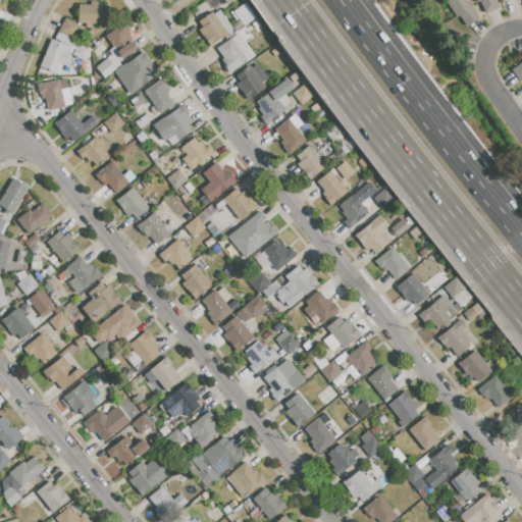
[(466,0),(478,17),(465,25),(448,0),(466,0)]
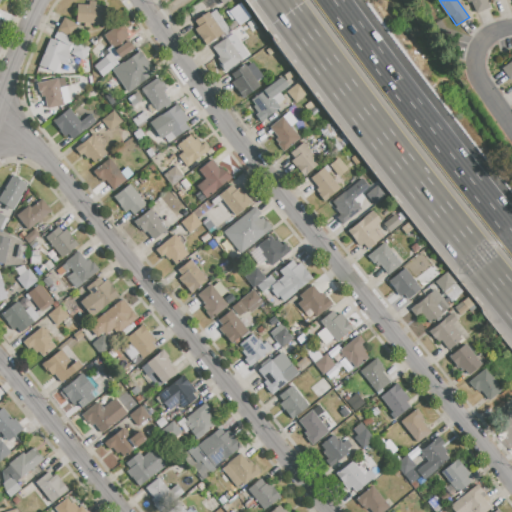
[(485,0),(489,7),(475,13),(470,2),(467,3),(465,0),(485,0)]
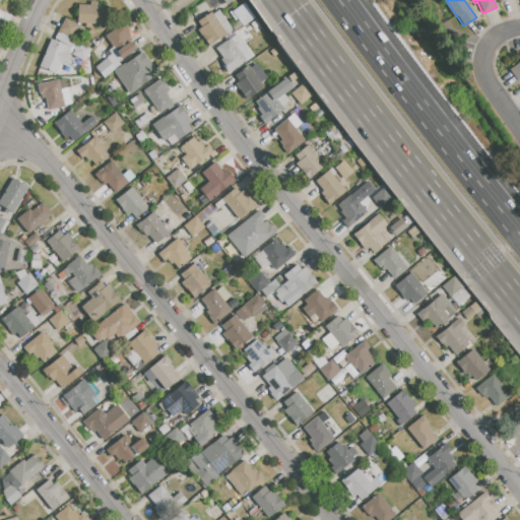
[(241,25),(253,18),(246,3),(233,10),(241,25)]
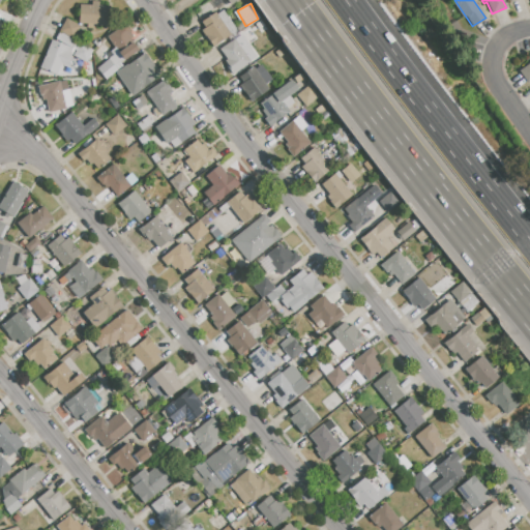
[(80,5),(111,7),(110,25),(79,24),(80,5)]
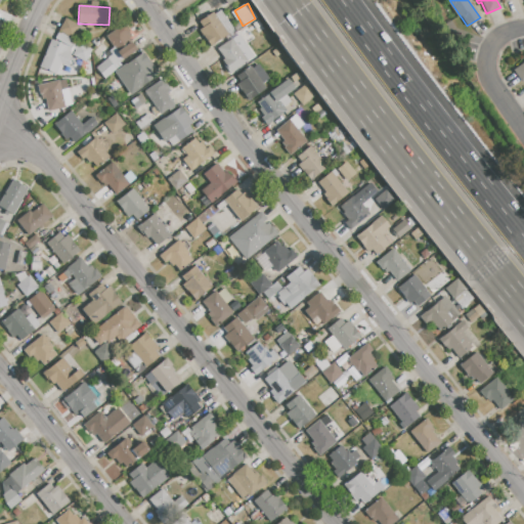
[(213,12),(227,34),(210,46),(199,30),(202,28),(198,23),(213,12)]
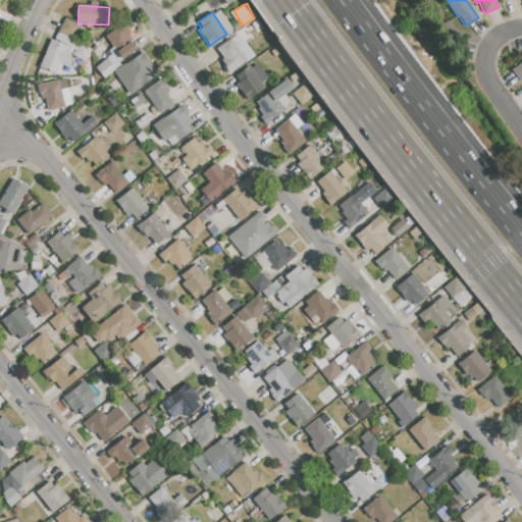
[(65,18),(79,25),(72,39),(59,32),(65,18)]
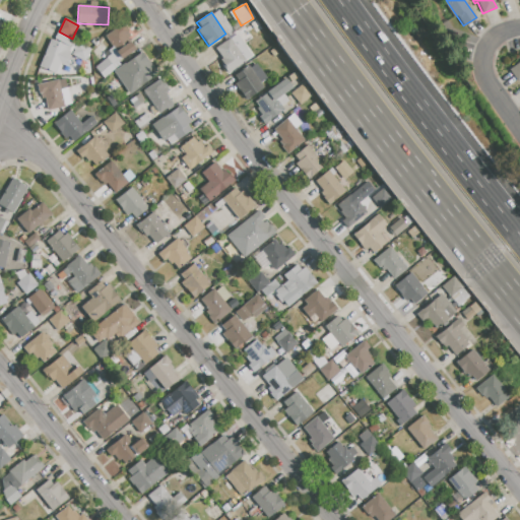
[(106,36),(121,26),(136,49),(113,65),(107,58),(111,55),(108,51),(113,47),(106,36)]
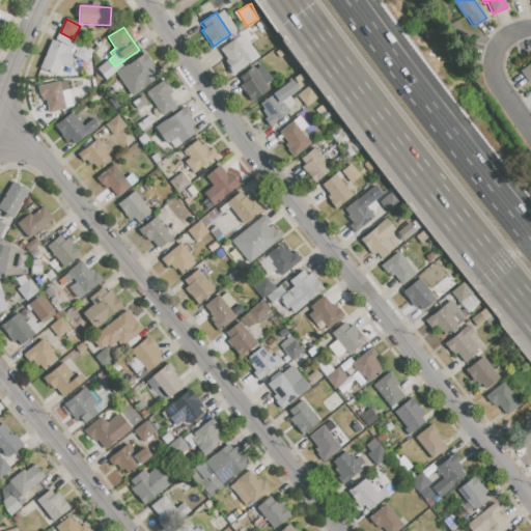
[(242,34),(251,48),(245,51),(252,61),(231,75),(226,66),(227,65),(225,61),(227,59),(221,49),(242,34)]
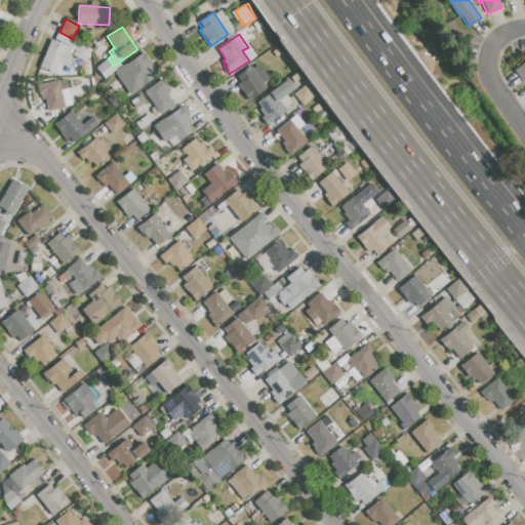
[(51,40),(73,49),(69,56),(76,59),(72,69),(61,65),(56,75),(39,68),(51,40)]
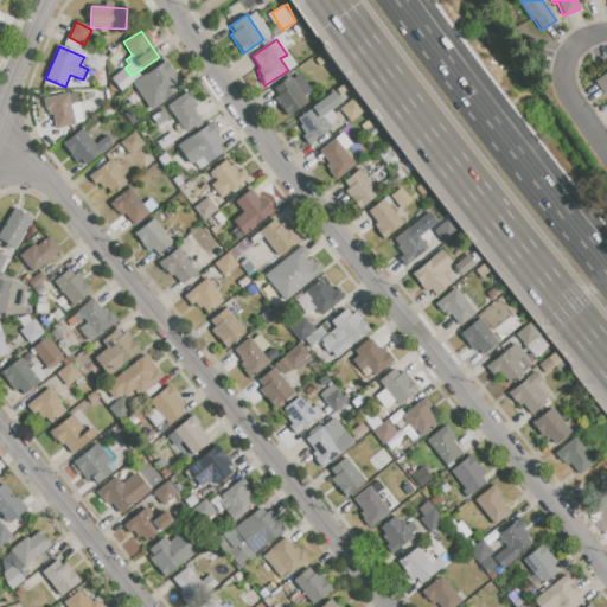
[(93,51),(106,57),(98,72),(85,65),(93,51)]
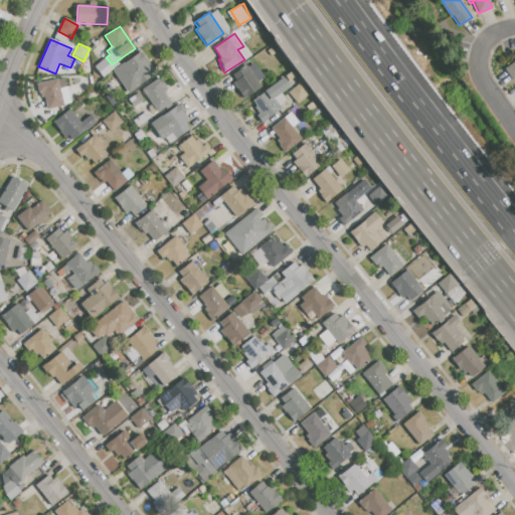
[(128,93),(113,71),(142,51),(153,67),(149,70),(153,75),(128,93)]
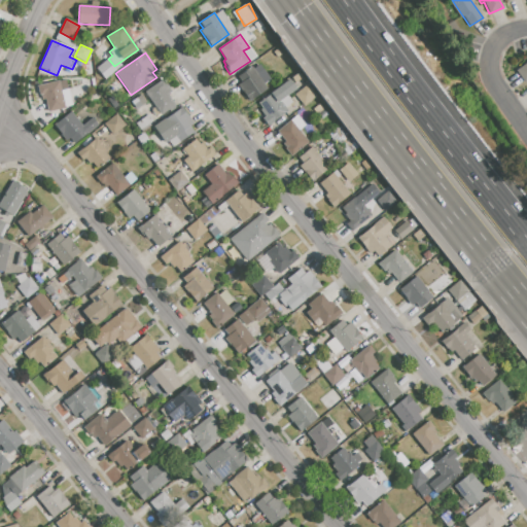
[(108,59),(114,66),(117,70),(105,79),(96,68),(108,59)]
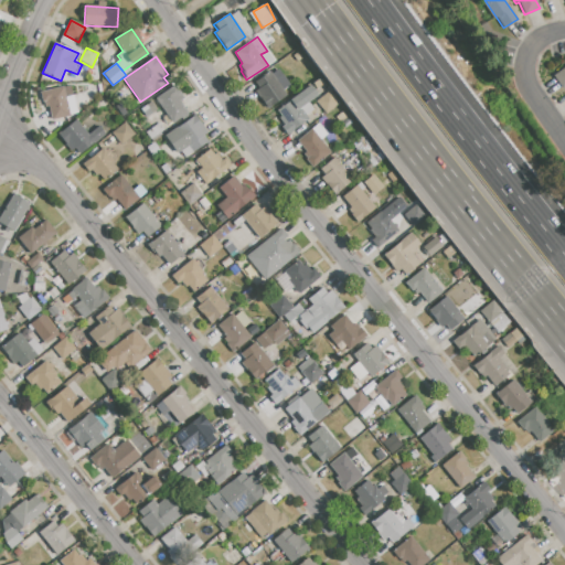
[(564,87),(563,89),(554,77),(564,68),(564,87)]
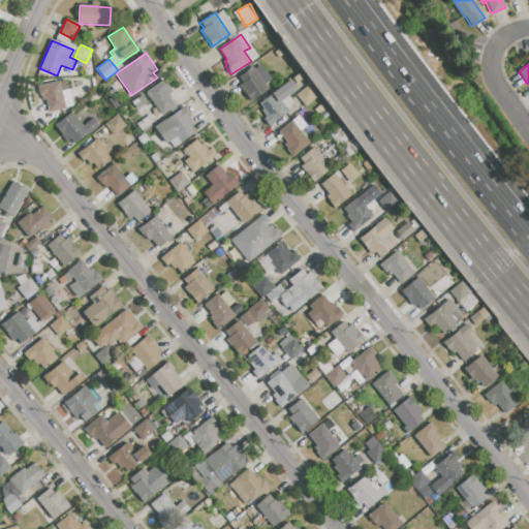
[(243,83),(239,78),(253,67),(257,74),(265,69),(272,80),(266,85),(269,89),(262,93),(262,94),(251,102),(239,85),(243,83)]
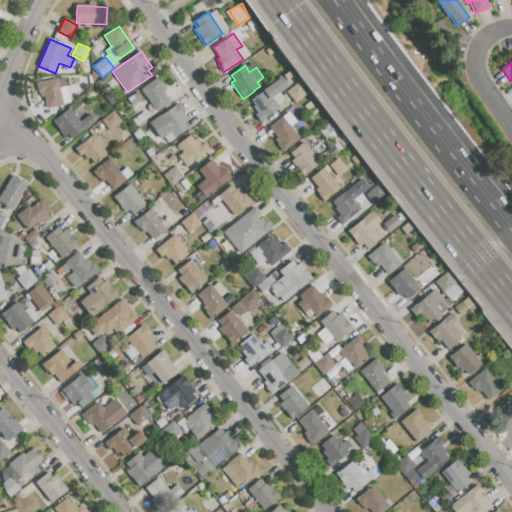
[(142,89),(160,77),(165,84),(163,85),(166,90),(163,91),(171,102),(157,111),(142,89)]
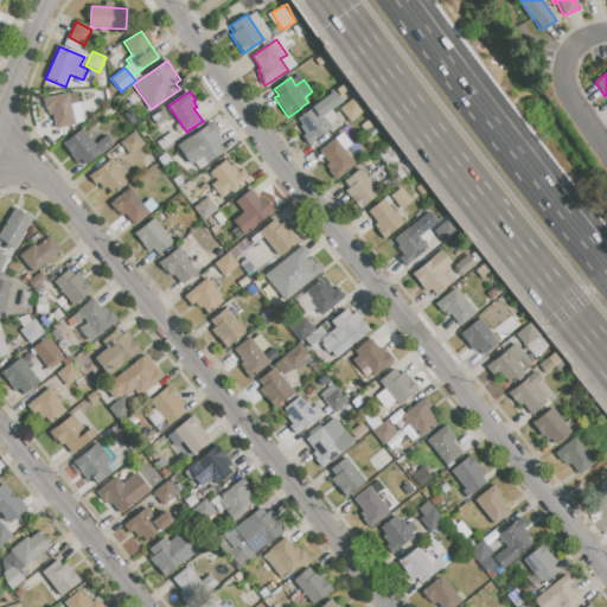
[(323,115),(332,128),(308,145),(302,136),(306,134),(301,126),(302,125),(298,119),(333,91),(342,101),(323,115)]
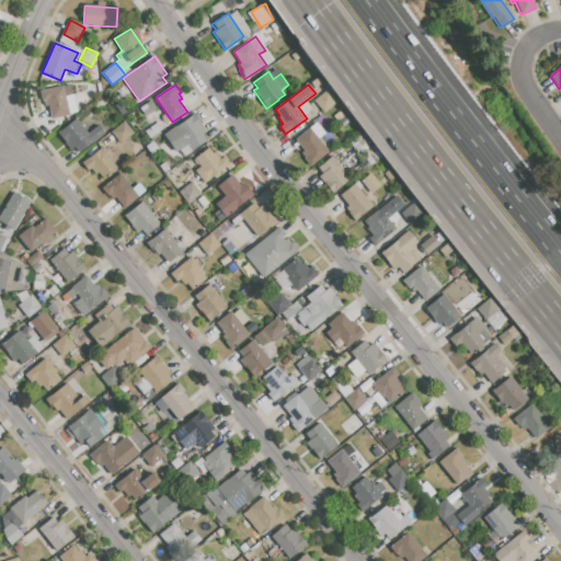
[(64,86),(66,100),(71,98),(73,105),(68,106),(70,115),(52,119),(48,105),(43,106),(39,92),(64,86)]
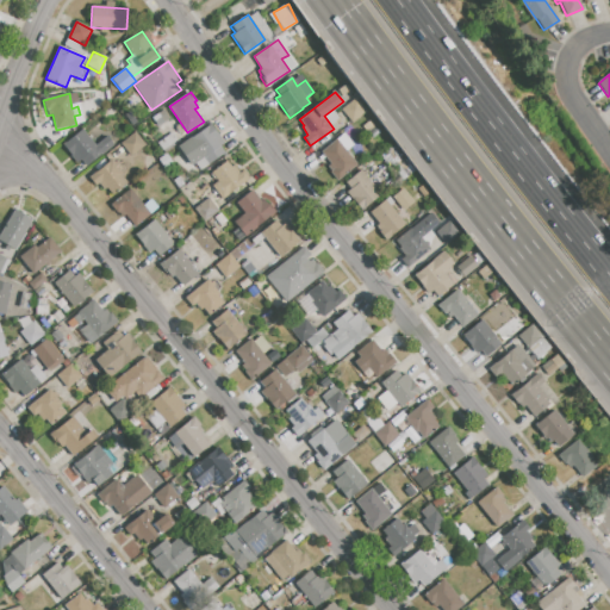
[(353,122),(343,109),(358,98),(367,111),(353,122)]
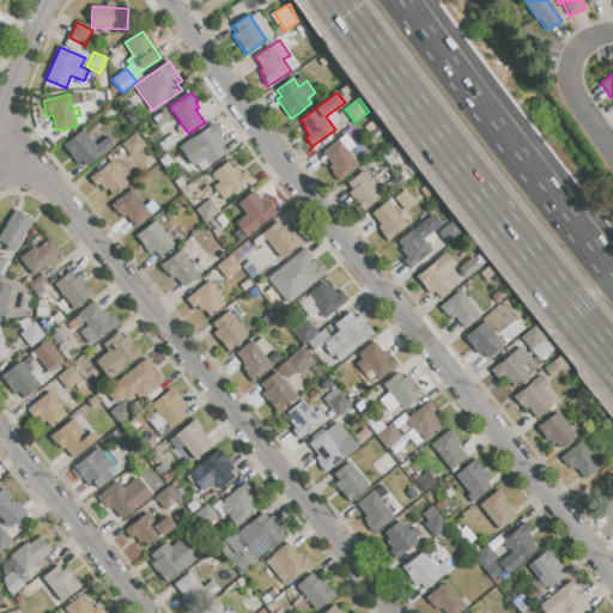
[(180,147),(212,123),(226,143),(222,146),(226,153),(202,170),(198,163),(193,167),(180,147)]
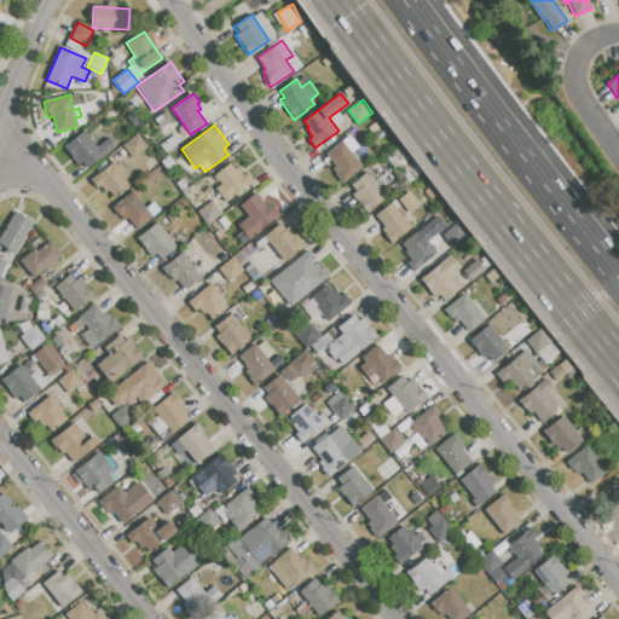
[(382,129),(386,133),(379,140),(375,136),(382,129)]
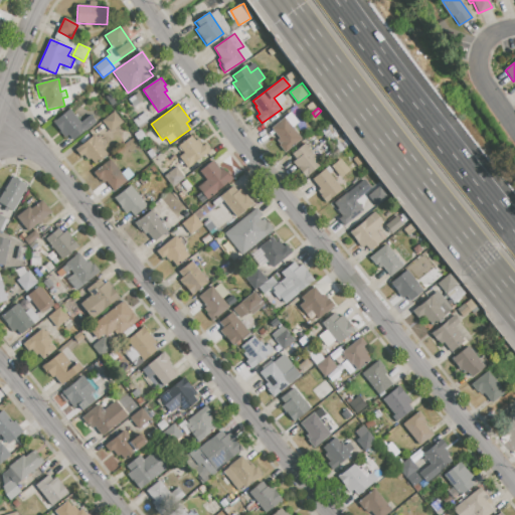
[(69,109),(79,123),(91,115),(96,121),(78,135),(78,134),(71,140),(68,135),(64,138),(52,122),(69,109)]
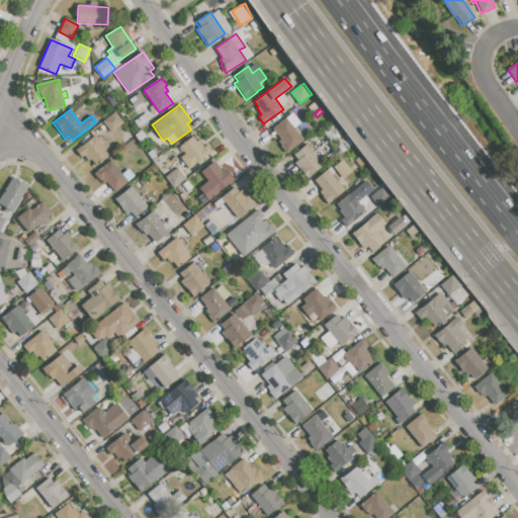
[(103,121),(114,112),(122,122),(111,132),(103,121)]
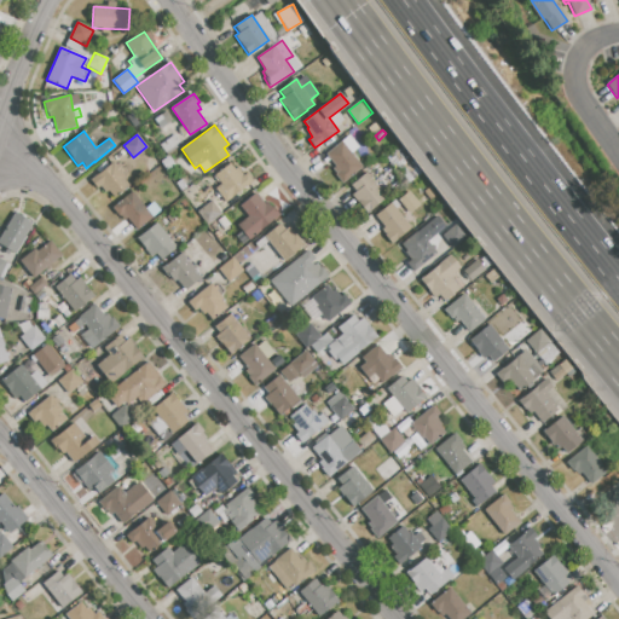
[(166,152),(160,144),(174,134),(180,142),(166,152)]
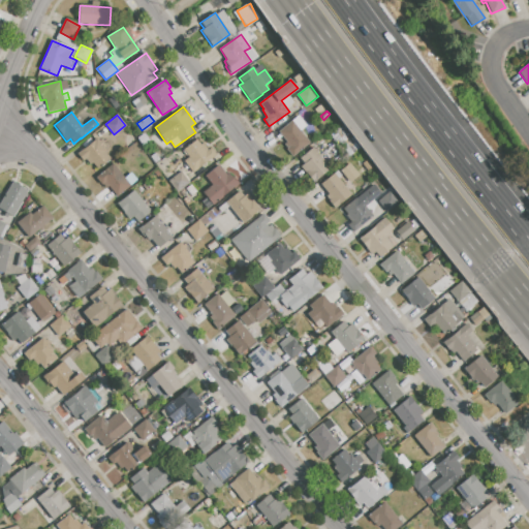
[(293,121),(311,142),(292,157),(286,149),(287,148),(285,144),(287,142),(279,132),(293,121)]
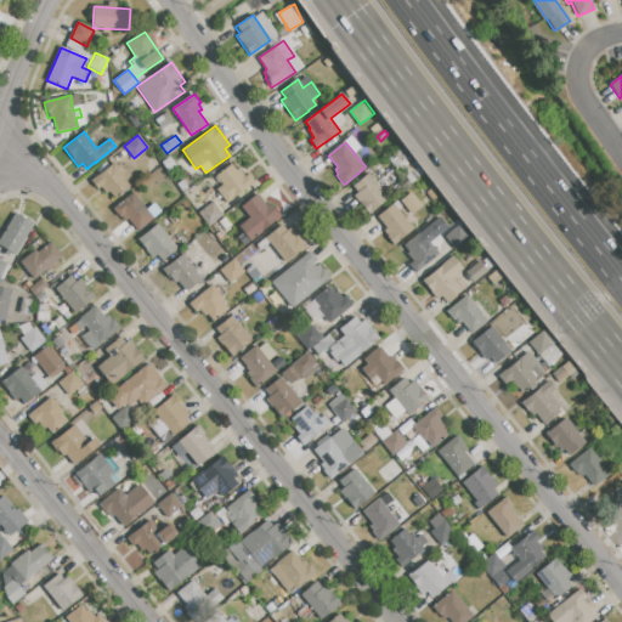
[(170,156),(179,150),(184,157),(175,163),(170,156)]
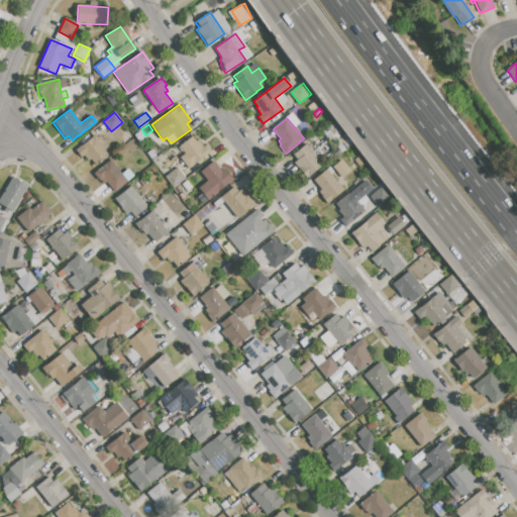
[(94,134),(105,146),(103,148),(108,154),(95,166),(90,159),(88,161),(84,156),(81,158),(75,150),(94,134)]
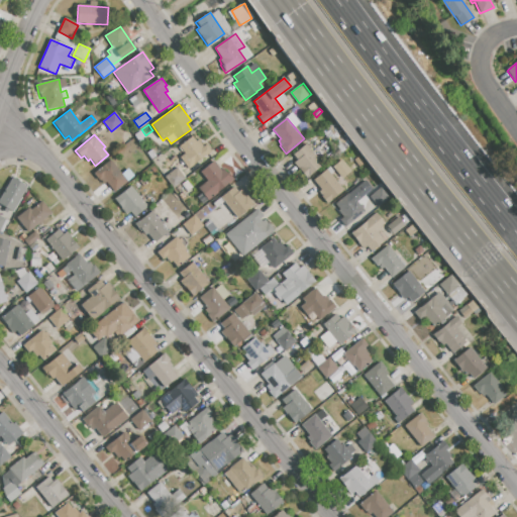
[(196,141),(198,139),(203,145),(206,142),(212,149),(206,154),(206,156),(194,165),(189,169),(180,157),(185,152),(180,146),(192,136),(196,141)]
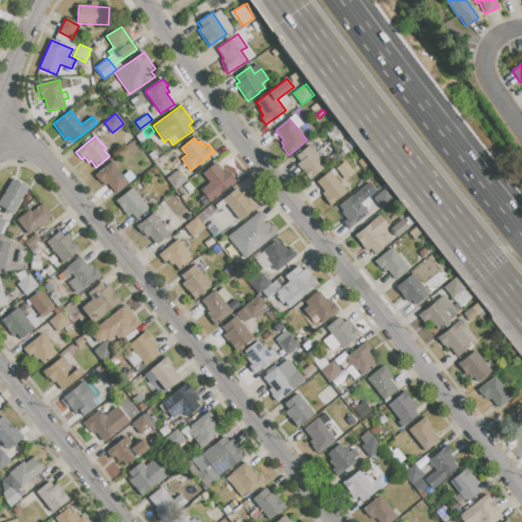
[(309,146),(325,165),(309,178),(297,163),(299,161),(296,157),(309,146)]
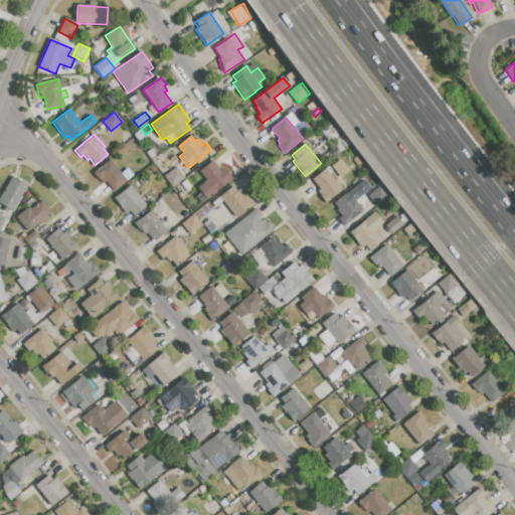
[(110,159),(127,180),(114,190),(97,170),(110,159)]
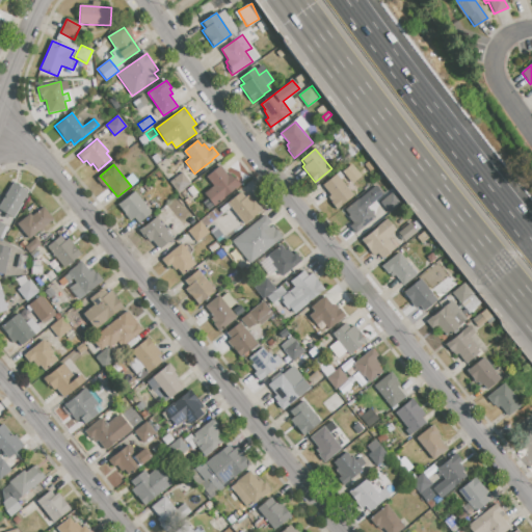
[(352,164),(362,176),(352,184),(343,171),(352,164)]
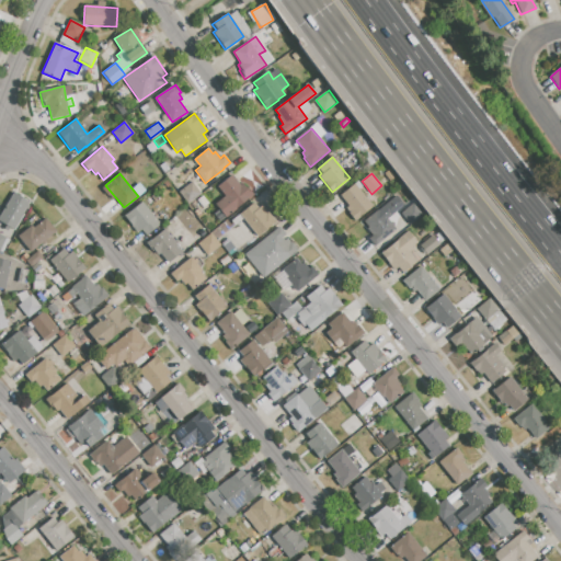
[(217,185),(232,175),(239,184),(242,182),(245,189),(249,186),(254,194),(224,216),(215,203),(225,196),(217,185)]
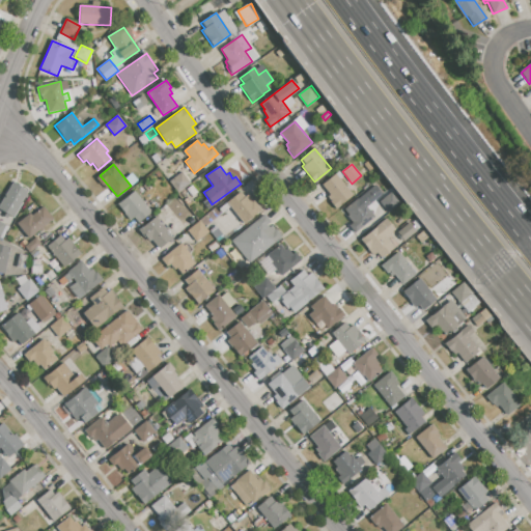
[(169,182),(182,171),(191,184),(178,193),(169,182)]
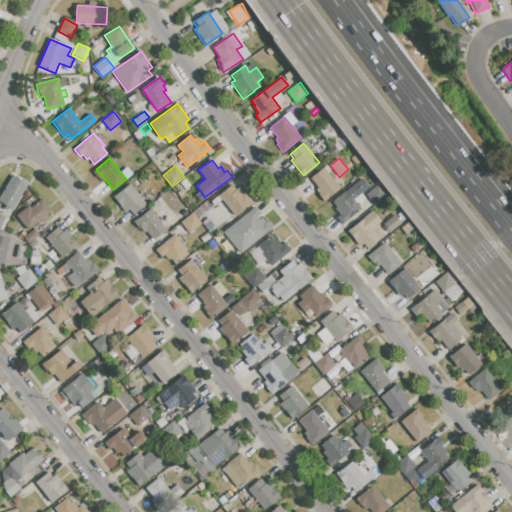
[(324,167),(340,188),(323,201),(314,190),(318,187),(310,178),(324,167)]
